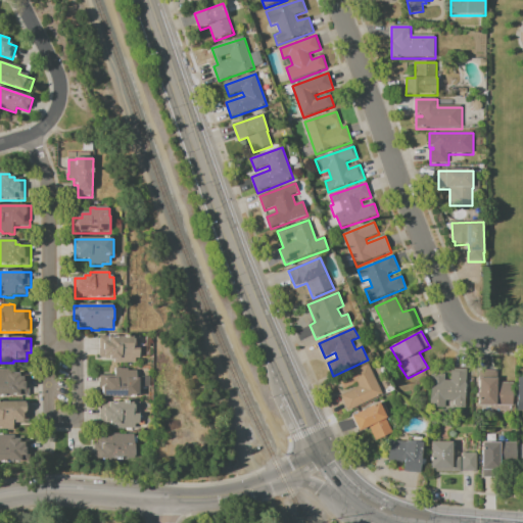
[(135,338),(141,338),(141,351),(141,360),(137,360),(137,364),(116,364),(116,361),(111,361),(111,359),(100,359),(100,350),(101,350),(101,338),(135,338)]
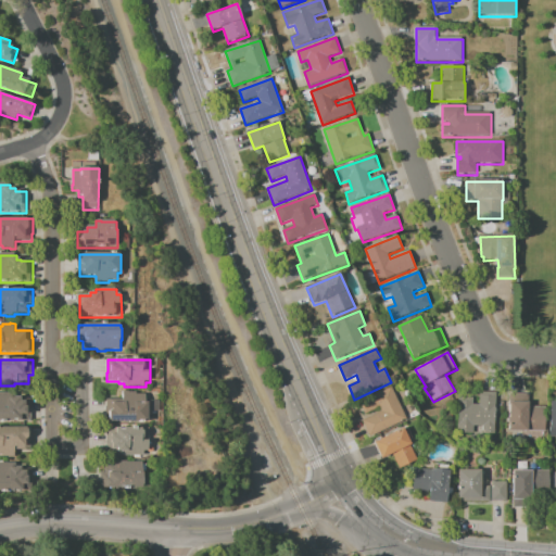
[(408,420),(371,439),(363,421),(382,413),(380,408),(366,415),(359,403),(392,388),(408,420)]
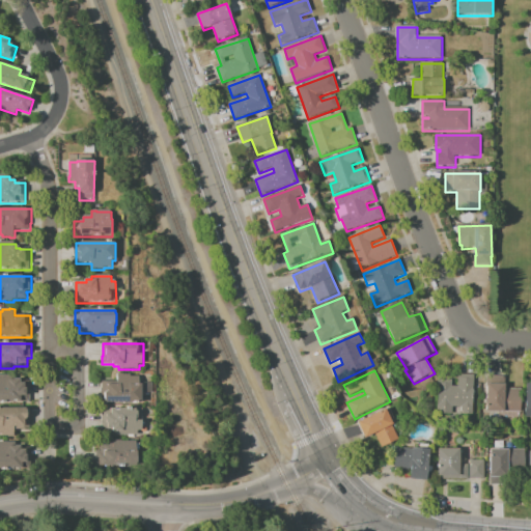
[(140,378),(140,386),(142,385),(142,403),(102,403),(104,383),(118,382),(118,374),(124,374),(124,375),(132,375),(132,378),(140,378)]
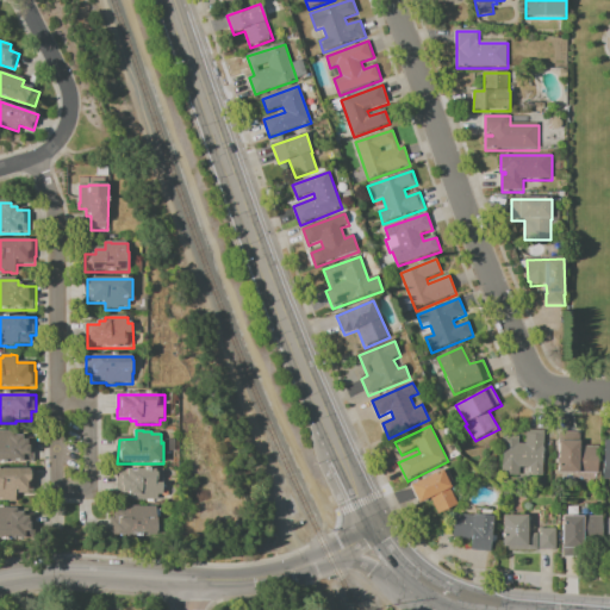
[(546,433),(545,478),(531,478),(531,470),(521,470),(521,477),(504,477),(504,468),(505,446),(504,444),(504,437),(521,437),(521,444),(527,446),(528,431),(546,433)]
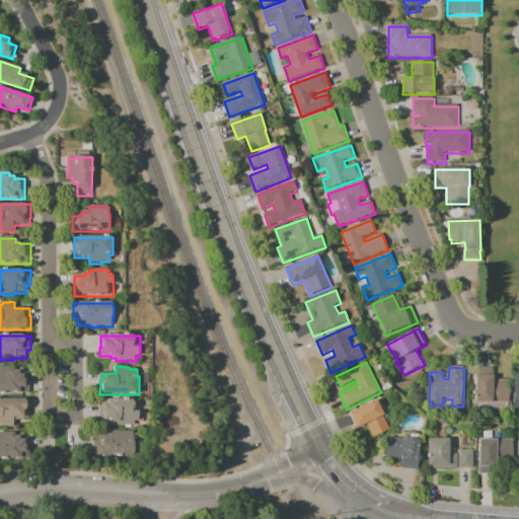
[(30,374),(29,394),(0,393),(0,368),(15,368),(15,371),(20,371),(20,374),(30,374)]
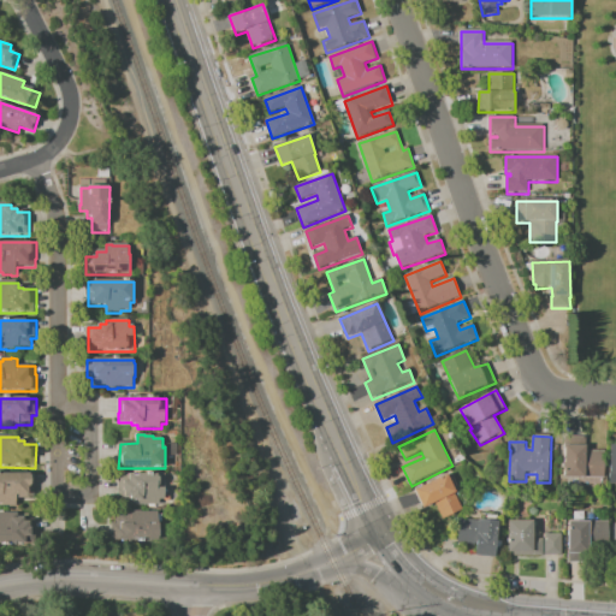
[(605,452),(606,480),(566,478),(568,450),(566,450),(567,437),(587,438),(587,448),(590,446),(590,452),(605,452)]
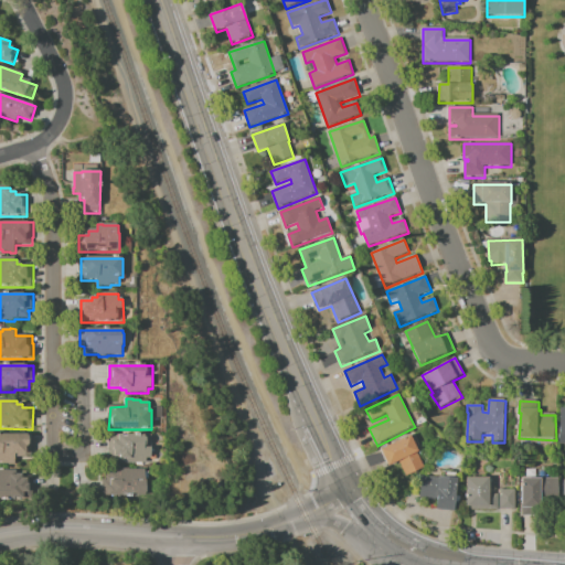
[(0,435),(33,436),(33,450),(33,458),(16,458),(16,466),(10,466),(2,466),(2,464),(0,464),(0,435)]
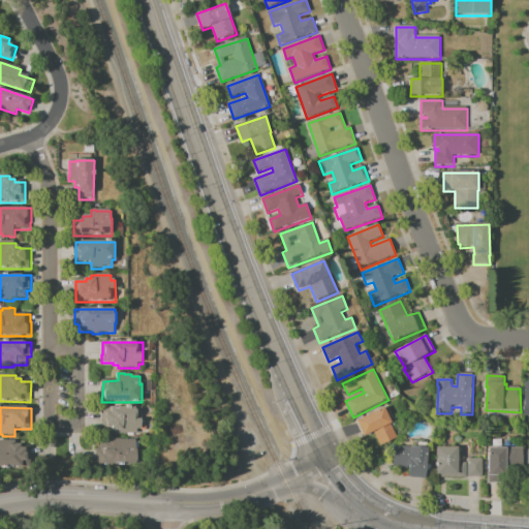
[(143,408),(143,430),(137,430),(138,435),(118,435),(118,431),(113,431),(113,428),(102,429),(101,421),(102,421),(102,408),(143,408)]
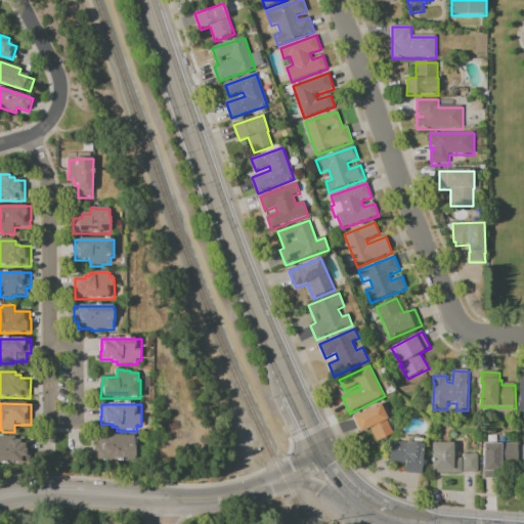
[(381,404),(389,420),(387,421),(394,435),(378,443),(370,429),(360,433),(353,418),(381,404)]
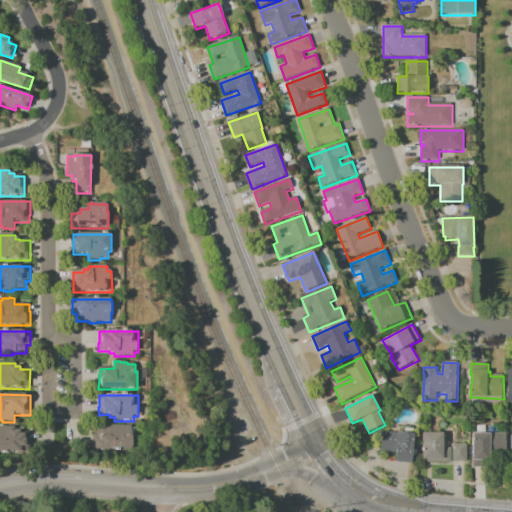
[(132,427),(133,450),(102,450),(93,450),(94,436),(98,436),(97,428),(111,428),(111,426),(119,426),(119,427),(132,427)]
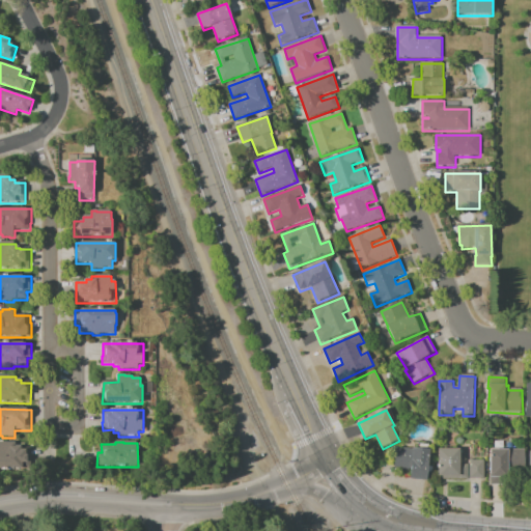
[(32,449),(32,457),(31,457),(31,471),(0,470),(0,443),(16,444),(16,447),(21,447),(22,449),(32,449)]
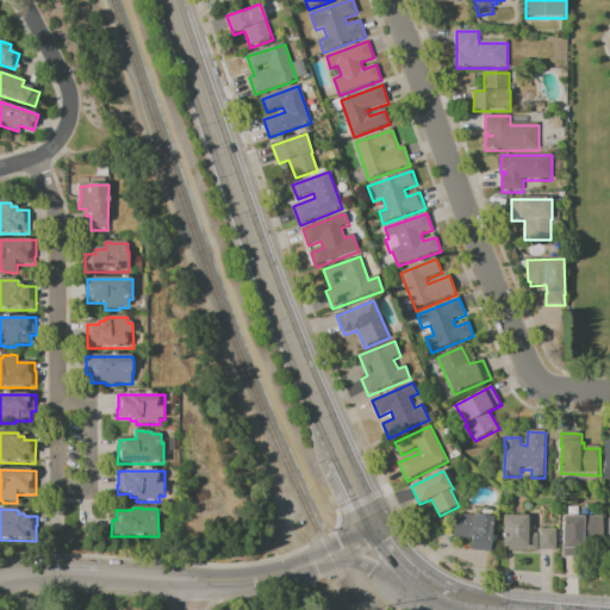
[(458,515),(475,517),(475,516),(495,518),(491,553),(472,552),(473,541),(454,539),(458,515)]
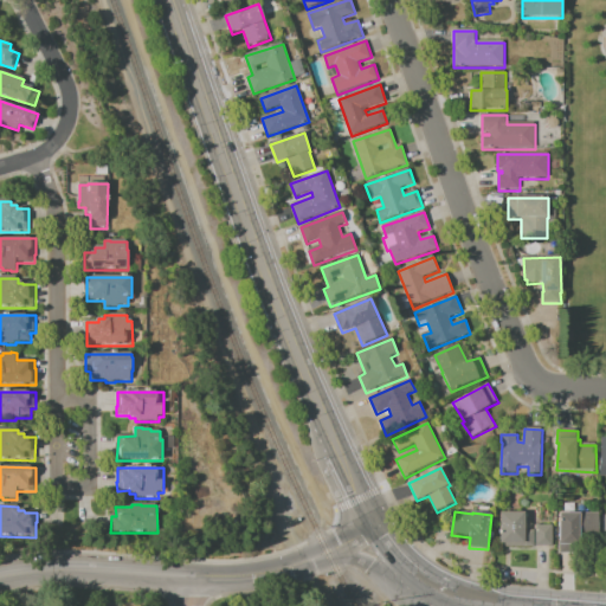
[(501,514),(526,515),(527,532),(535,532),(535,548),(501,548),(501,543),(503,543),(501,514)]
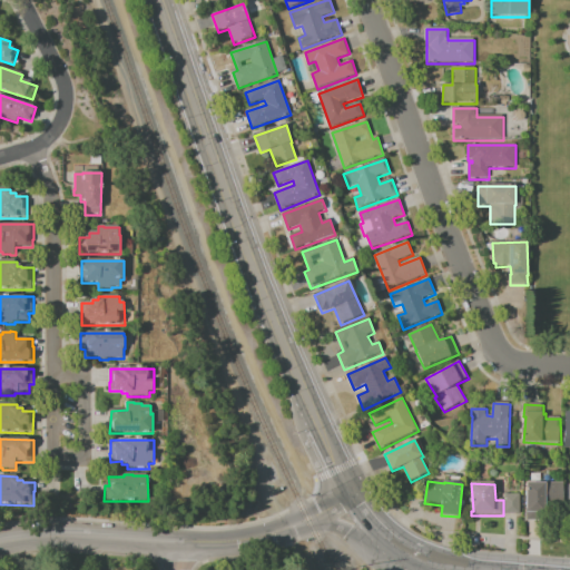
[(527,484),(547,484),(566,484),(566,508),(549,509),(549,513),(547,514),(547,521),(528,522),(527,511),(529,511),(527,484)]
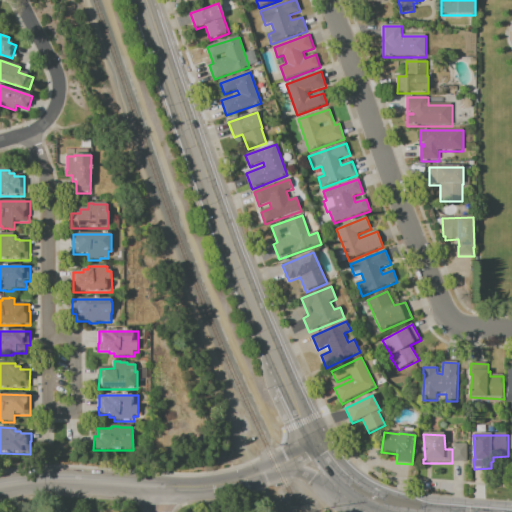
[(468,445),(468,463),(454,463),(454,445),(468,445)]
